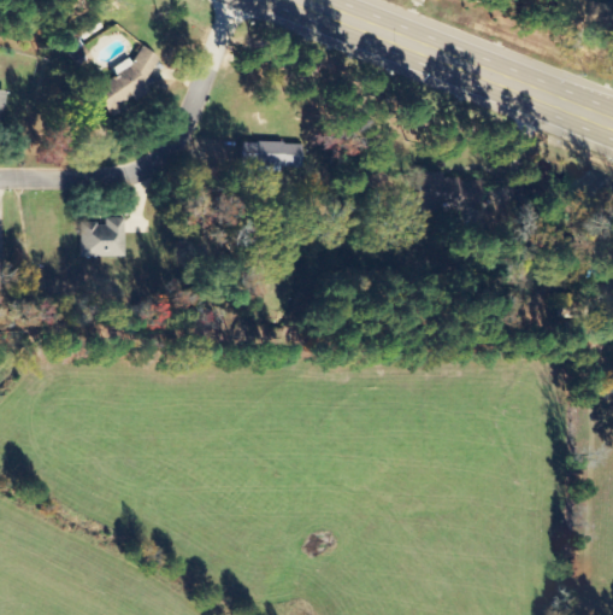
[(596,0),(591,18),(612,23),(612,5),(596,0)]
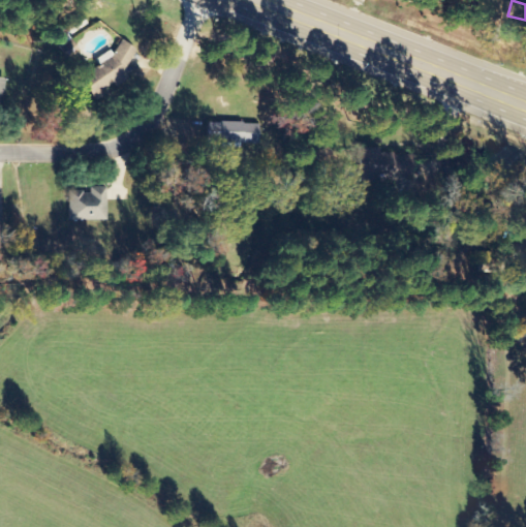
[(122,65),(137,56),(127,39),(112,50),(111,49),(96,58),(100,64),(80,76),(93,98),(128,76),(122,65)]
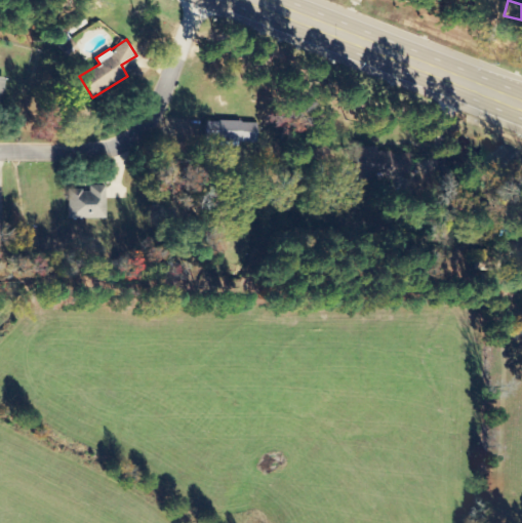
[(256,142),(256,121),(205,120),(204,141),(219,141),(219,145),(238,146),(239,142),(256,142)]
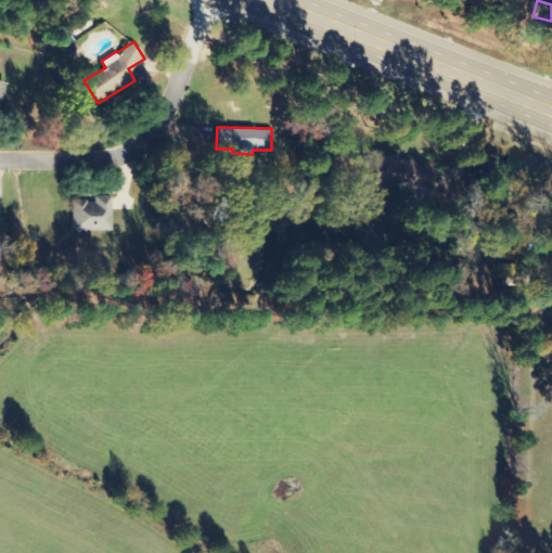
[(434,161),(399,161),(399,154),(374,154),(375,189),(434,188),(434,161)]
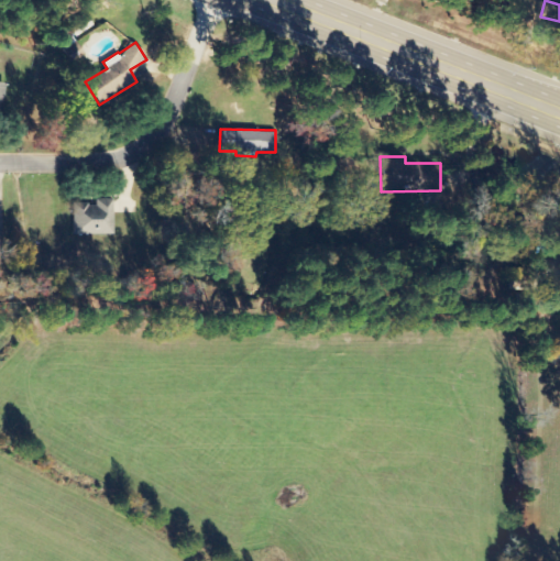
[(74,234),(116,233),(114,197),(97,198),(97,201),(74,202),(74,234)]
